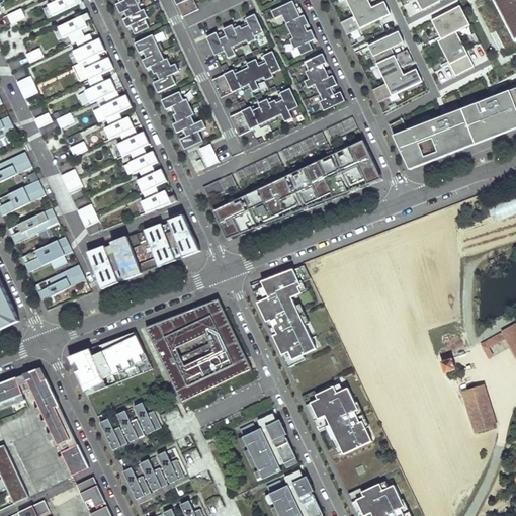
[(52,14),(76,3),(74,0),(51,0),(52,1),(47,3),(52,14)]
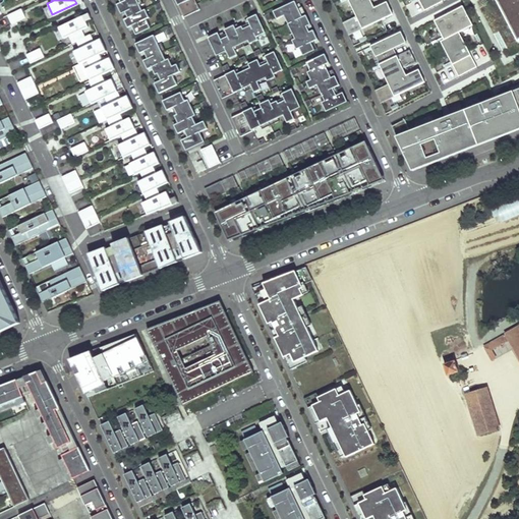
[(140,9),(136,0),(114,0),(120,12),(122,11),(124,10),(126,16),(122,17),(126,25),(128,24),(130,24),(134,33),(149,26),(145,17),(148,15),(143,7),(140,9)]
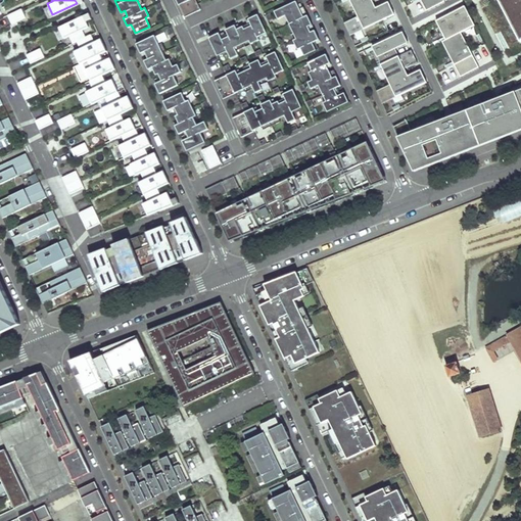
[(190,0),(195,10),(199,8),(196,2),(193,4),(190,0),(175,0),(177,3),(184,0),(190,0)]
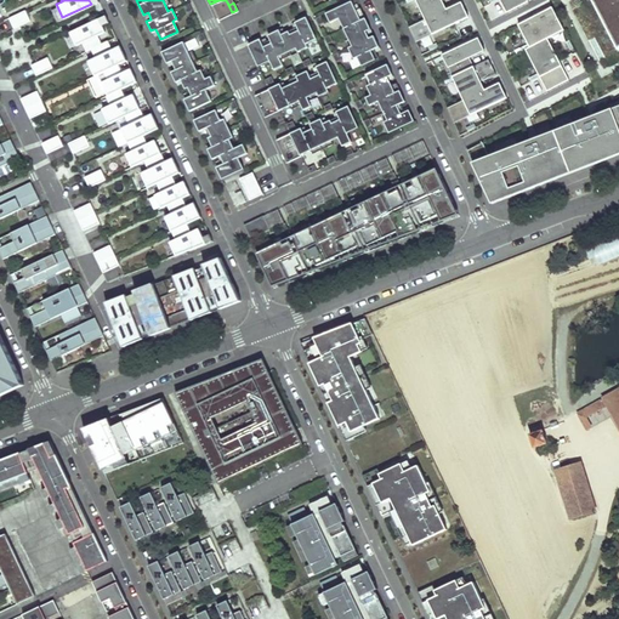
[(217,18),(232,12),(226,0),(219,0),(210,4),(217,18)]
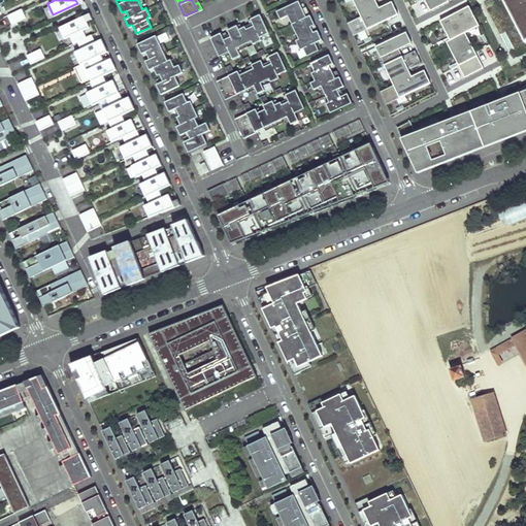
[(311,30),(309,25),(311,24),(313,23),(304,4),(300,6),(299,4),(297,0),(295,0),(275,9),(278,18),(286,14),(297,37),(294,39),(299,48),(302,46),(305,55),(320,47),(317,39),(318,39),(320,38),(316,29),(311,30)]
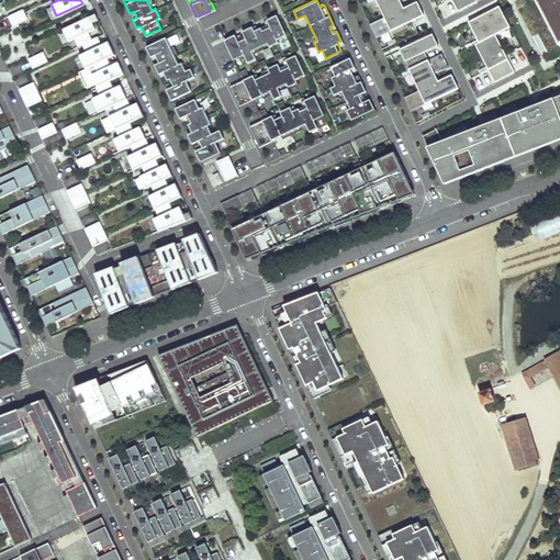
[(374,0),(383,15),(368,23),(374,36),(410,20),(422,13),(416,0),(402,7),(399,0),(374,0)]
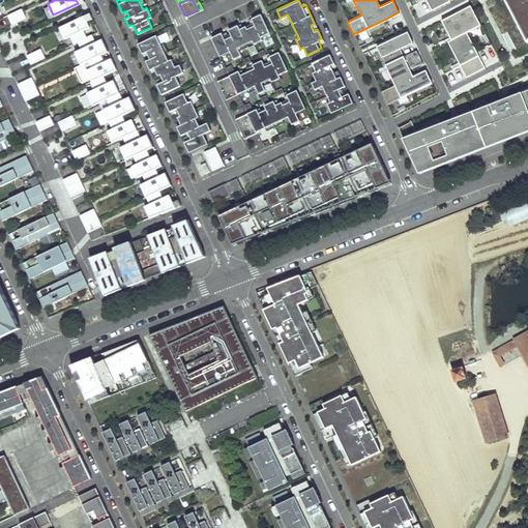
[(424,0),(430,8),(445,0),(424,0)]
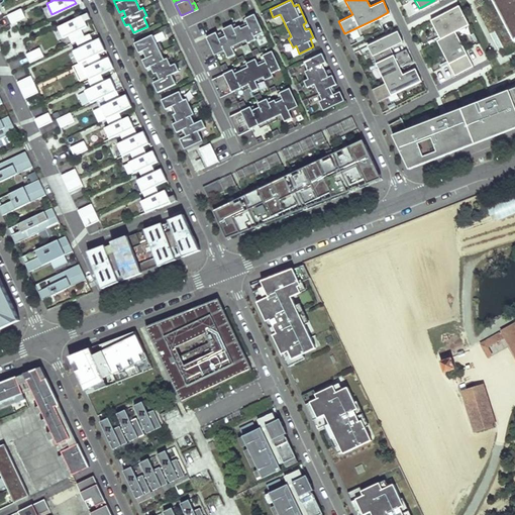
[(514,38),(514,29),(499,0),(491,0),(513,39),(514,38)]
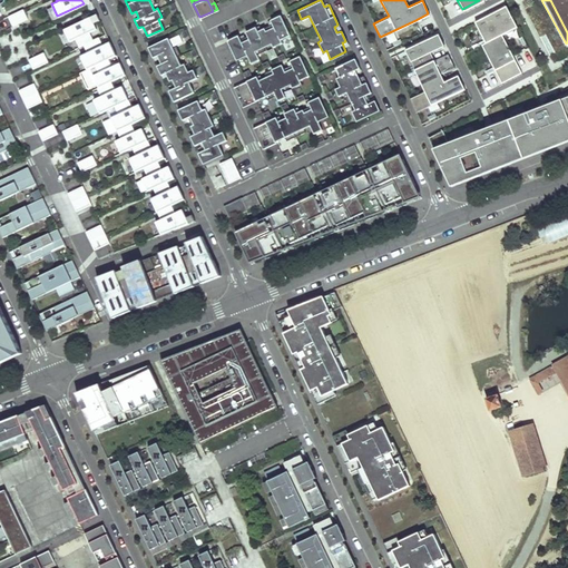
[(550,0),(567,32),(567,0),(550,0)]
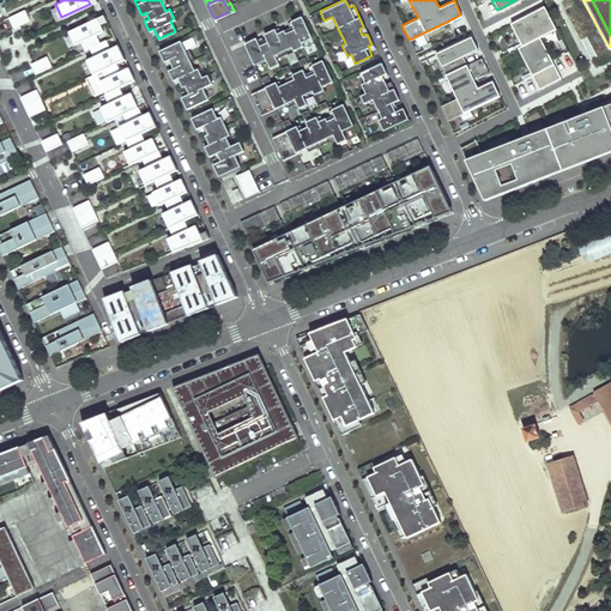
[(520,17),(509,23),(521,44),(516,47),(531,74),(538,88),(561,76),(552,60),(550,55),(539,35),(555,28),(543,5),(536,10),(520,17)]
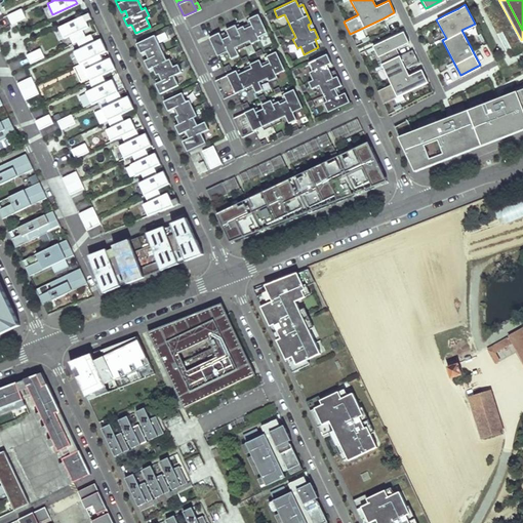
[(6,13),(10,23),(15,19),(25,15),(21,7),(6,13)]
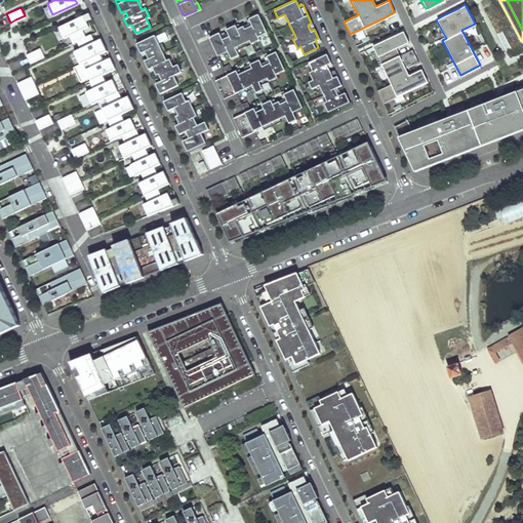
[(0,27),(8,22),(3,12),(0,13),(0,27)]
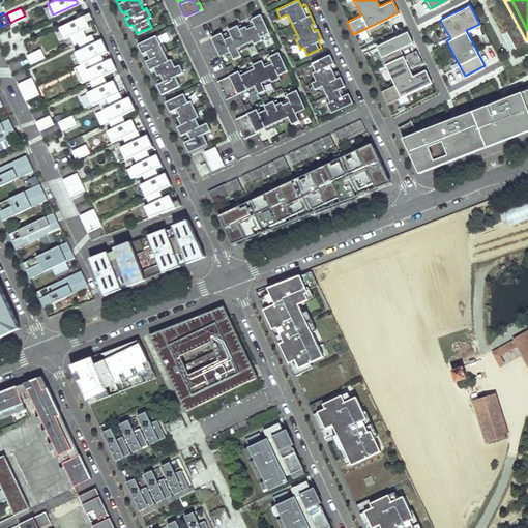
[(259,35),(268,31),(260,12),(250,18),(251,20),(252,22),(238,28),(237,26),(236,24),(227,29),(229,32),(225,34),(222,36),(220,32),(209,36),(218,55),(228,51),(232,58),(239,54),(237,50),(246,46),(245,42),(251,39),(253,42),(261,38),(259,35)]
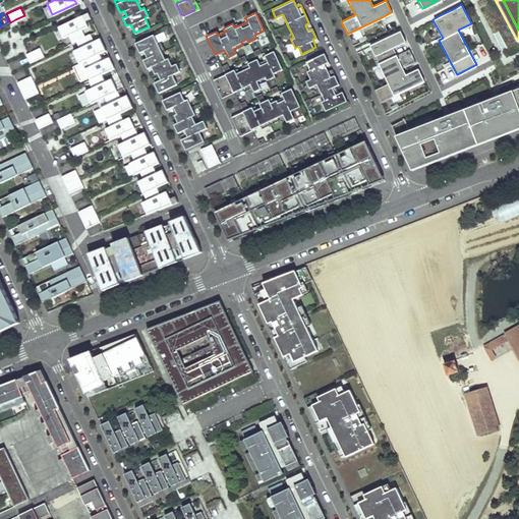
[(88,25),(82,14),(58,26),(63,37),(68,35),(71,42),(75,40),(84,36),(80,29),(88,25)]
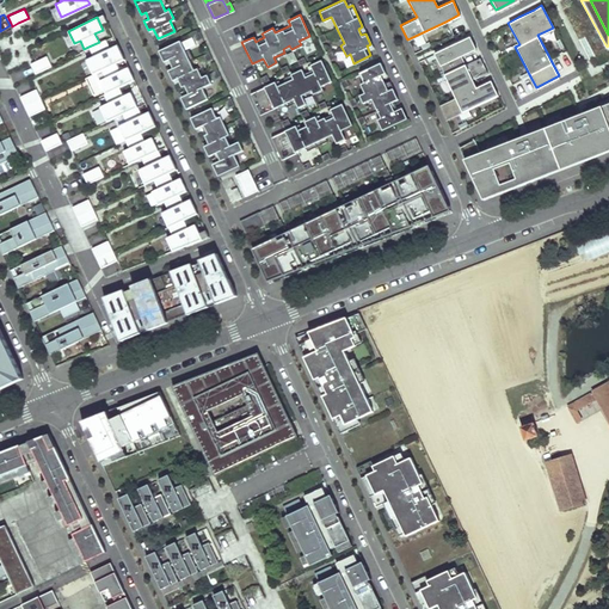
[(180,36),(184,47),(198,42),(195,31),(180,36)]
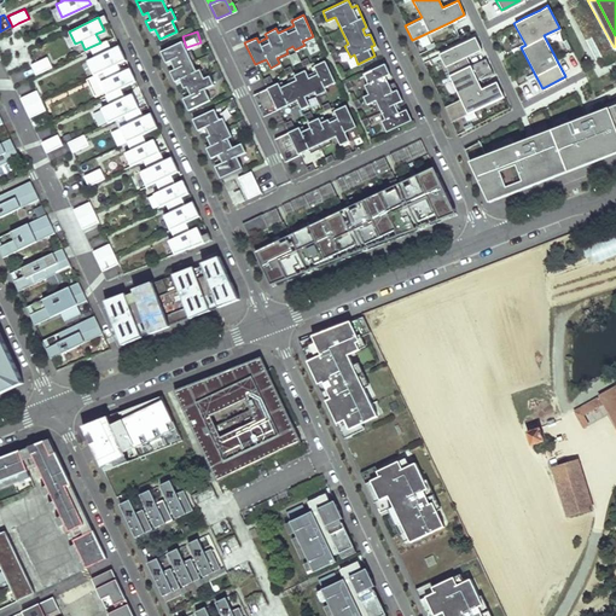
[(478,45),(475,36),(439,53),(459,98),(442,105),(449,121),(488,103),(498,98),(503,96),(495,81),(481,88),(476,80),(492,73),(486,59),(484,57),(470,64),(465,56),(481,48),(478,45)]
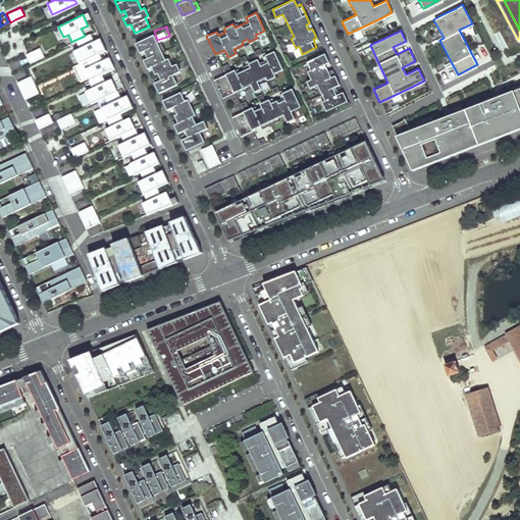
[(93,41),(90,33),(85,36),(75,40),(79,47),(72,50),(79,62),(86,59),(86,58),(98,53),(105,50),(99,38),(93,41)]
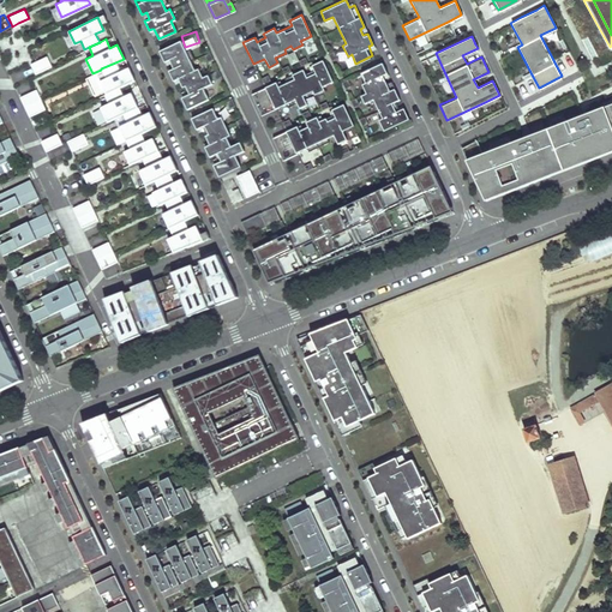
[(159,49),(163,61),(166,60),(168,59),(172,67),(168,70),(173,79),(175,78),(177,78),(185,95),(183,95),(180,96),(186,108),(190,107),(208,99),(202,87),(211,83),(207,73),(202,76),(197,66),(193,69),(190,60),(193,58),(189,48),(185,49),(180,40),(163,48),(159,49)]
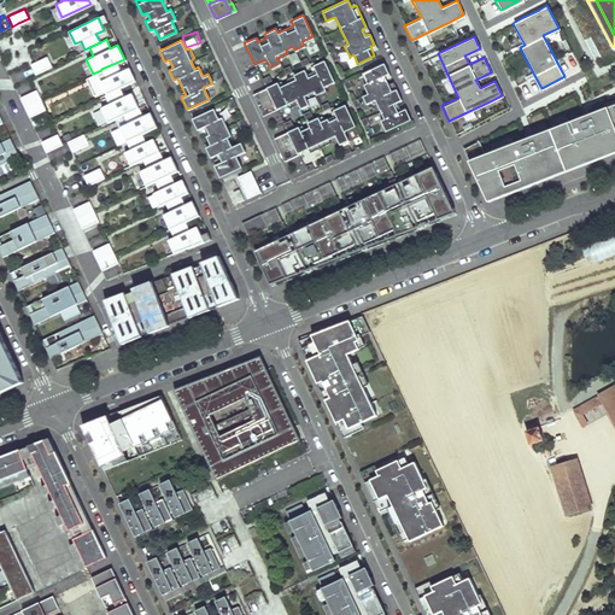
[(51,66),(46,56),(36,60),(30,63),(35,74),(51,66)]
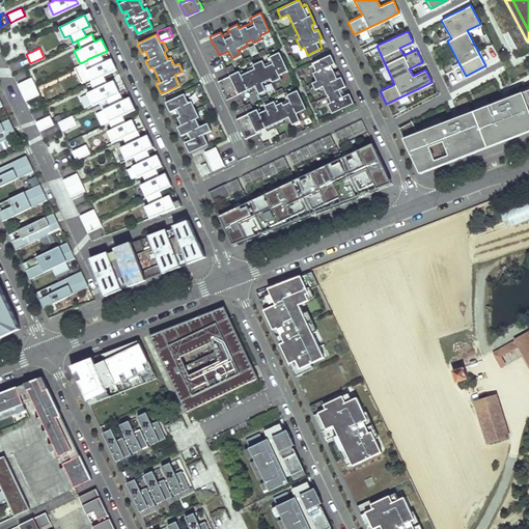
[(228,75),(238,93),(246,88),(248,91),(256,88),(258,92),(266,89),(262,81),(270,78),(271,81),(280,77),(278,74),(286,70),(278,51),(269,55),(270,57),(271,59),(262,63),(261,59),(254,62),(245,66),(247,71),(238,75),(237,73),(235,71),(228,75)]
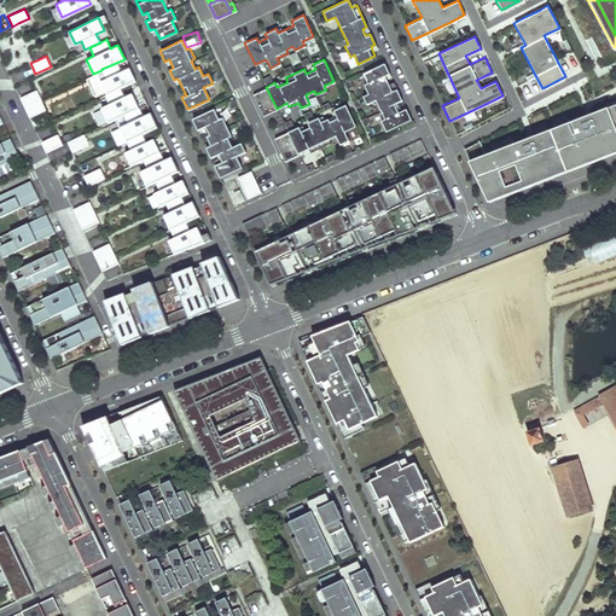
[(411,118),(405,106),(404,108),(400,109),(396,102),(401,99),(399,93),(396,88),(391,89),(384,74),(385,74),(388,73),(383,62),(378,64),(362,73),(366,81),(362,83),(367,92),(361,96),(366,103),(375,99),(383,117),(379,120),(385,131),(411,118)]
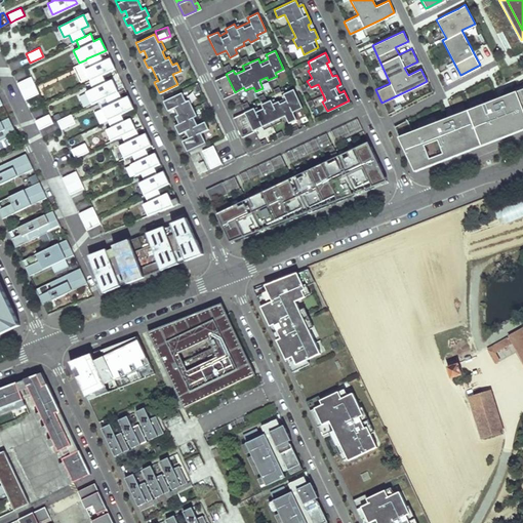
[(90,79),(102,74),(115,68),(109,56),(103,61),(98,53),(86,58),(86,59),(90,66),(85,69),(88,76),(90,79)]
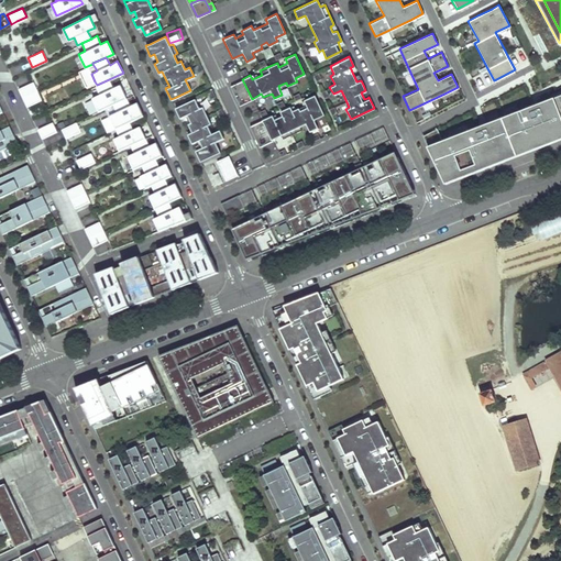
[(12,74),(22,68),(19,62),(9,67),(12,74)]
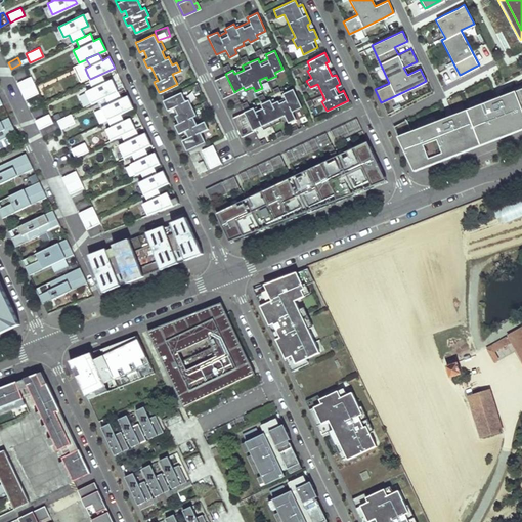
[(90,66),(86,59),(79,62),(72,66),(79,81),(88,76),(85,69),(90,66)]
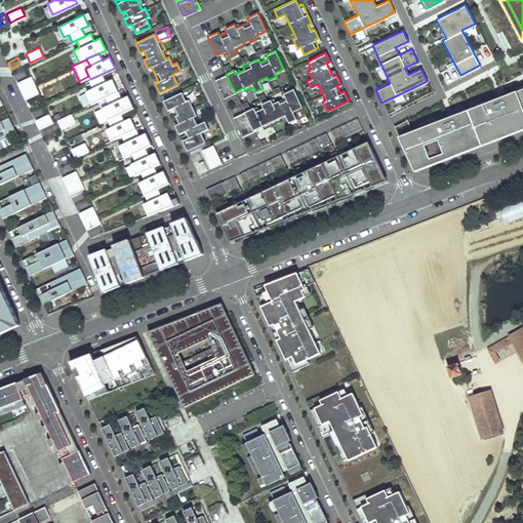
[(102,74),(90,79),(88,80),(92,87),(85,90),(91,104),(105,96),(117,90),(111,78),(105,82),(102,74)]
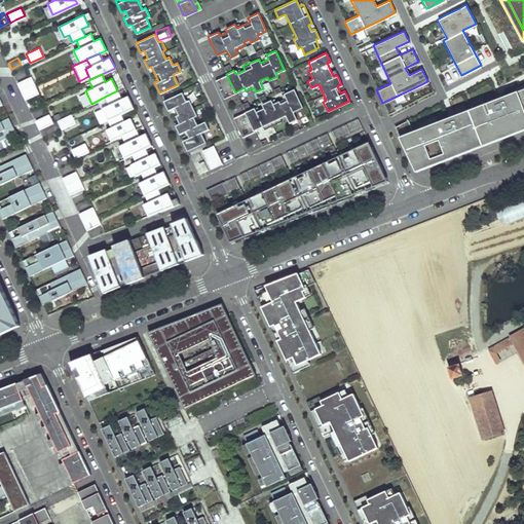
[(223,98),(235,92),(226,74),(214,79),(223,98)]
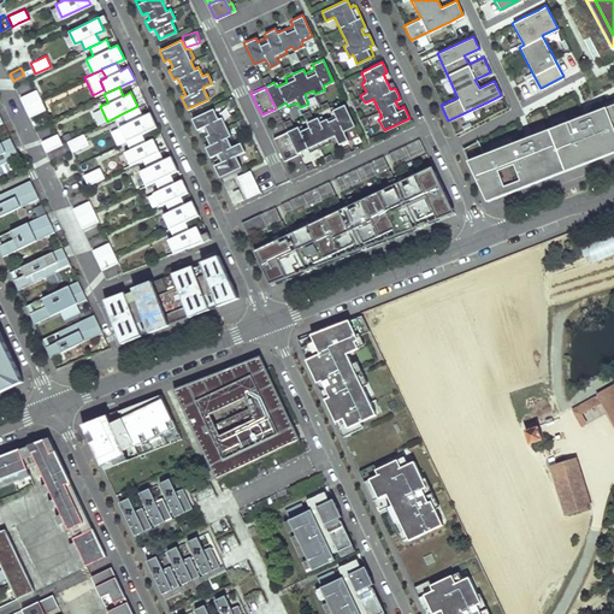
[(41,99),(36,89),(19,96),(24,106),(41,99)]
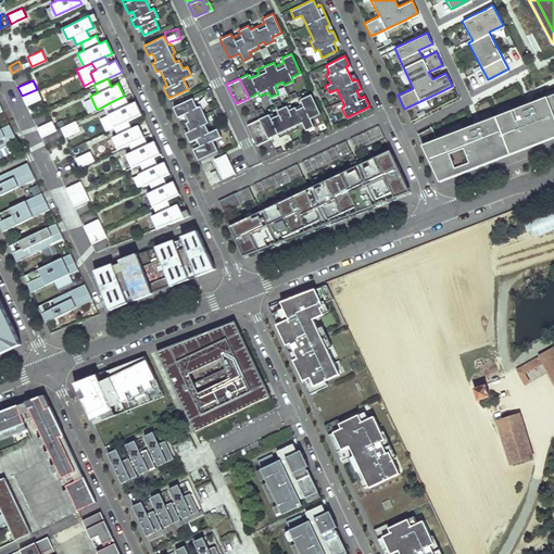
[(26,103),(40,97),(37,89),(22,96),(26,103)]
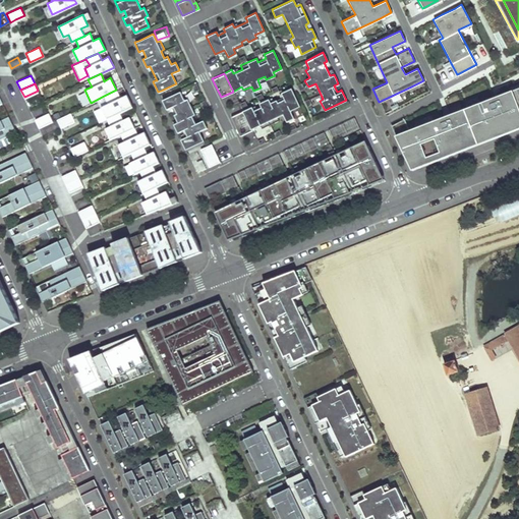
[(290,87),(280,92),(282,96),(281,97),(270,102),(269,100),(268,98),(258,103),(260,106),(253,110),(252,108),(251,106),(230,116),(239,135),(251,129),(250,128),(260,124),(261,127),(278,119),(277,116),(282,113),(285,121),(293,117),(289,110),(299,105),(290,87)]
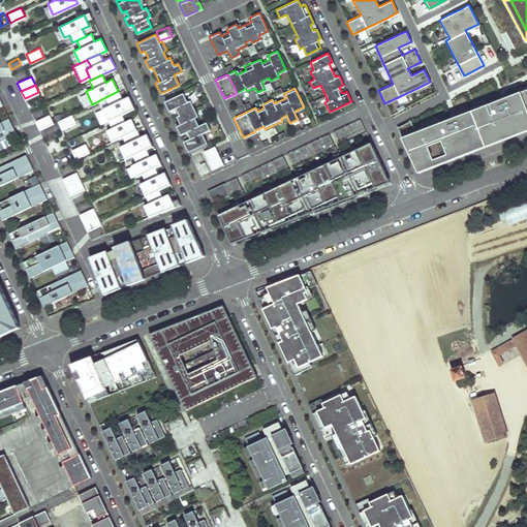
[(410,119),(396,126),(417,172),(467,152),(521,131),(526,128),(526,88),(512,94),(507,96),(503,97),(457,115),(454,116),(451,118),(415,131),(410,119)]
